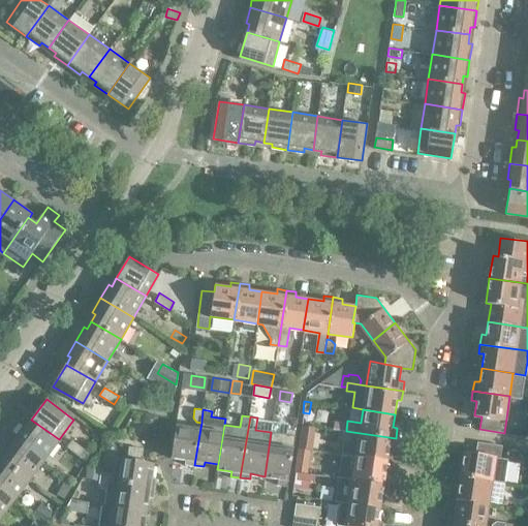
[(26,426),(23,424),(13,437),(43,460),(59,439),(31,420),(26,426)]
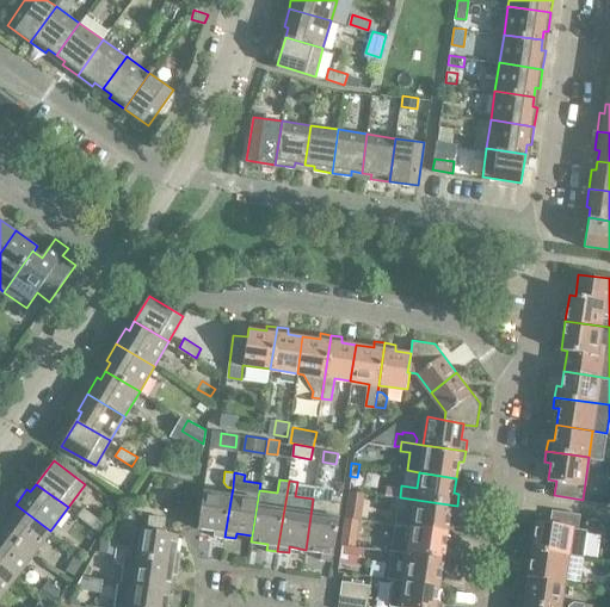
[(342,495),(332,494),(333,487),(324,485),(322,500),(313,499),(306,550),(321,552),(320,558),(332,559),(342,495)]
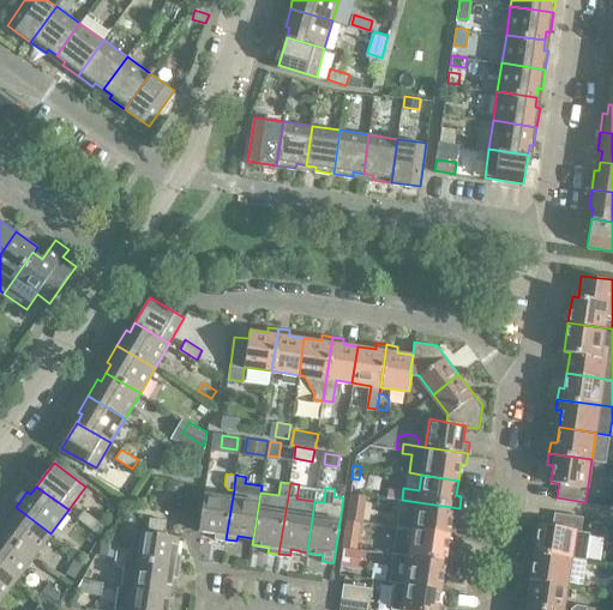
[(349,490),(346,519),(360,521),(365,493),(349,490)]
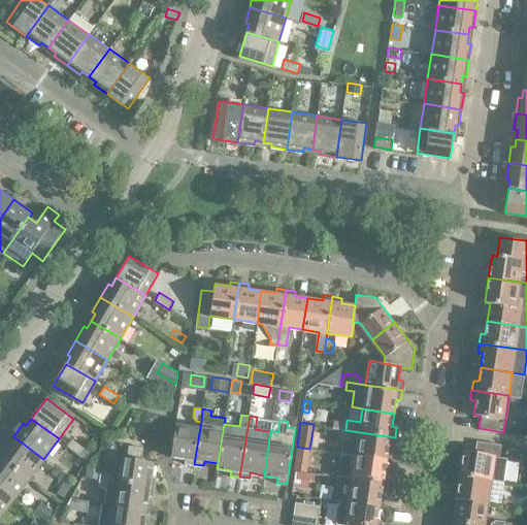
[(171,456),(186,458),(185,463),(194,464),(200,427),(175,424),(171,456)]
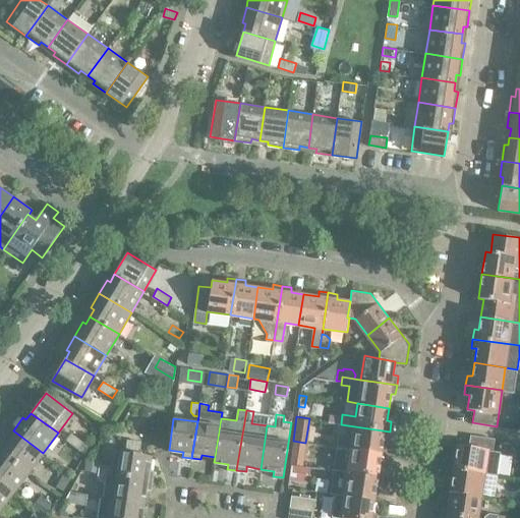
[(382,455),(384,440),(389,440),(390,432),(341,424),(337,448),(382,455)]
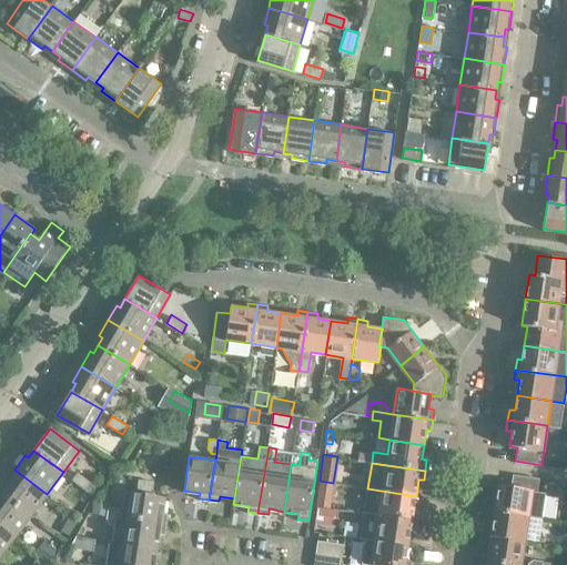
[(4,484),(7,486),(1,493),(31,515),(47,494),(14,470),(4,484)]
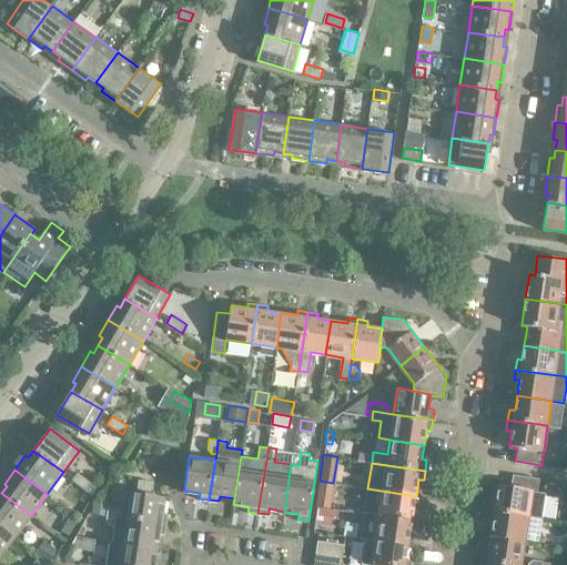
[(78,471),(72,478),(87,490),(93,482),(78,471)]
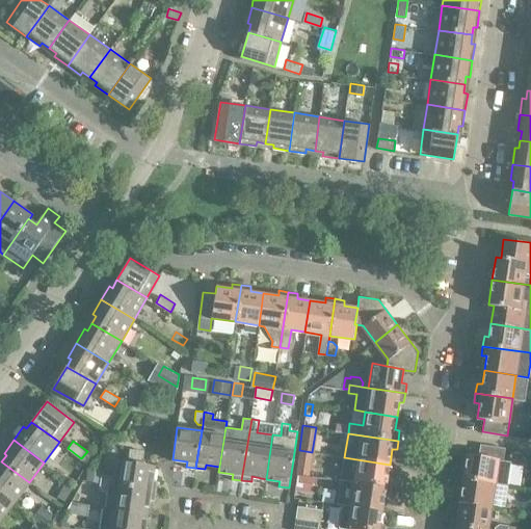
[(495,483),(499,459),(503,459),(505,447),(480,444),(479,456),(467,454),(465,469),(459,468),(458,477),(495,483)]
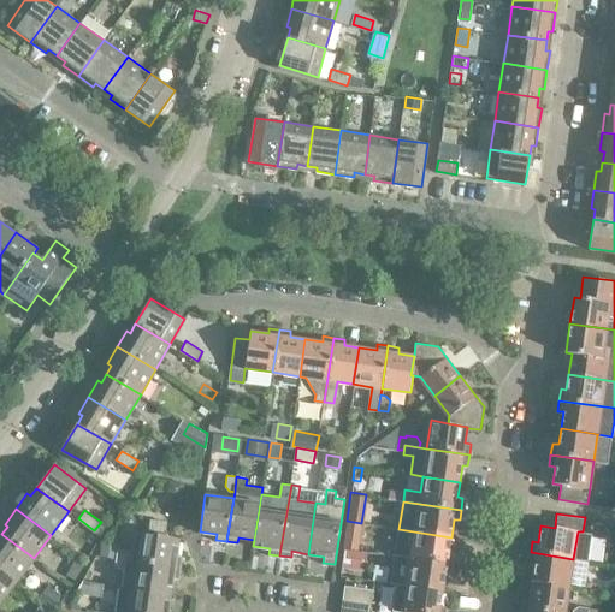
[(181,568),(183,556),(177,556),(179,538),(165,536),(167,521),(151,518),(148,534),(142,533),(139,560),(181,568)]
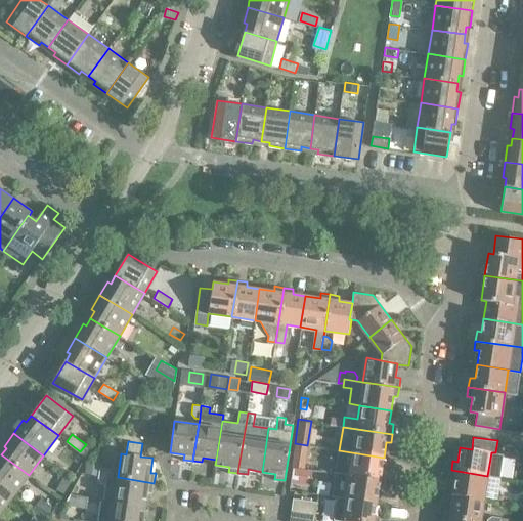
[(291,466),(304,468),(307,445),(294,444),(291,466)]
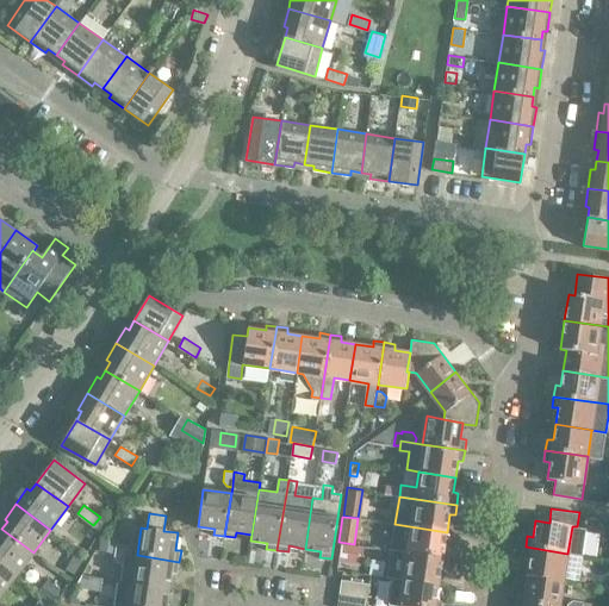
[(391,550),(406,553),(448,560),(451,547),(445,547),(447,532),(395,524),(391,550)]
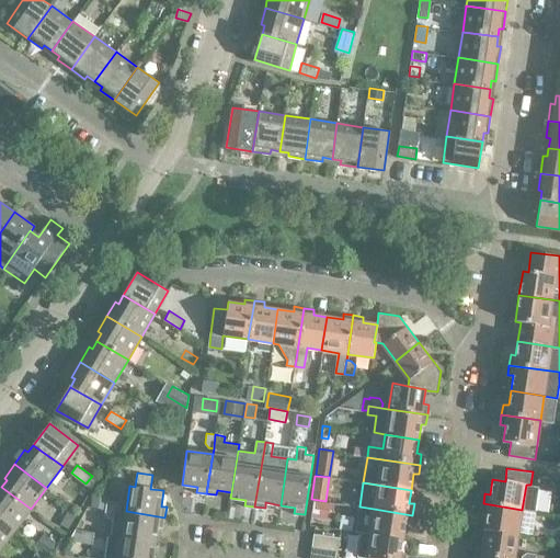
[(0,489),(0,519),(15,530),(31,509),(1,487),(0,489)]
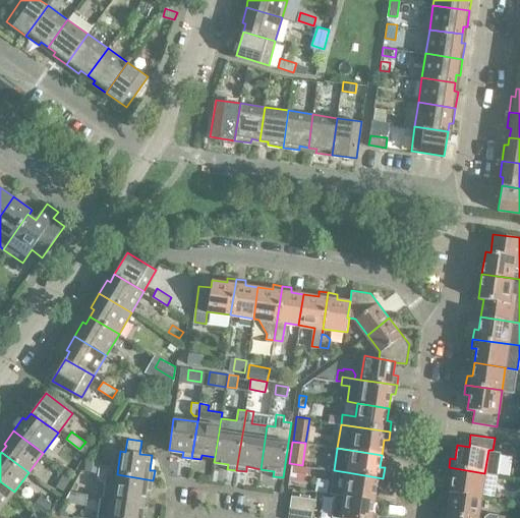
[(100,464),(100,462),(87,460),(84,469),(97,471),(98,464),(100,464)]
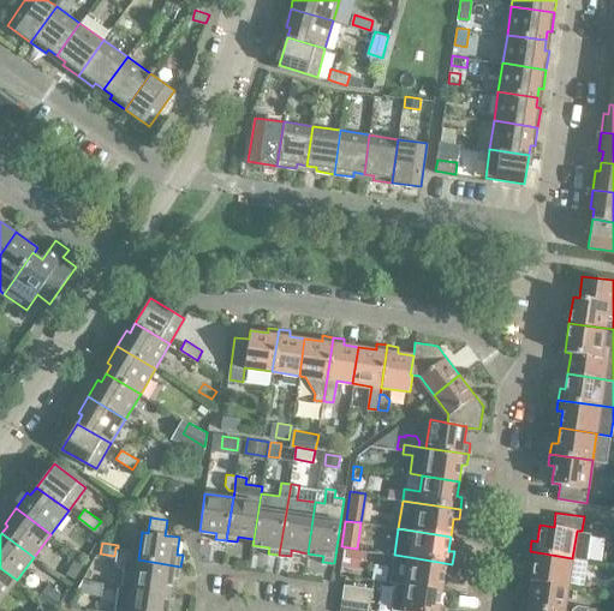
[(356,567),(358,549),(344,546),(340,564),(356,567)]
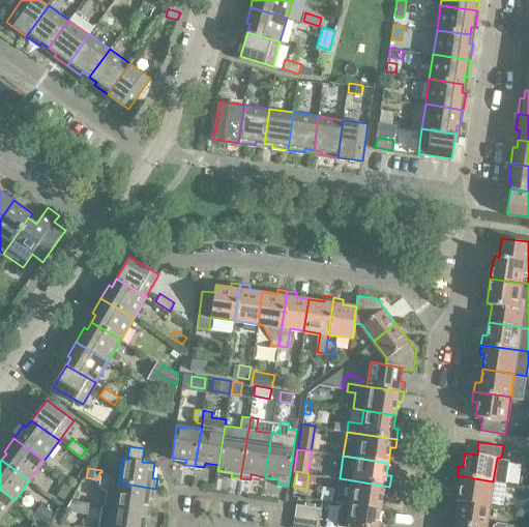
[(98,479),(111,481),(112,477),(109,473),(101,472),(99,472),(98,479)]
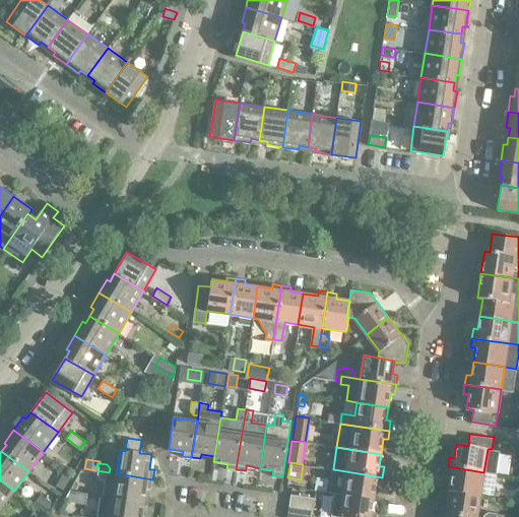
[(480,495),(483,472),(448,466),(446,475),(451,476),(449,491),(480,495)]
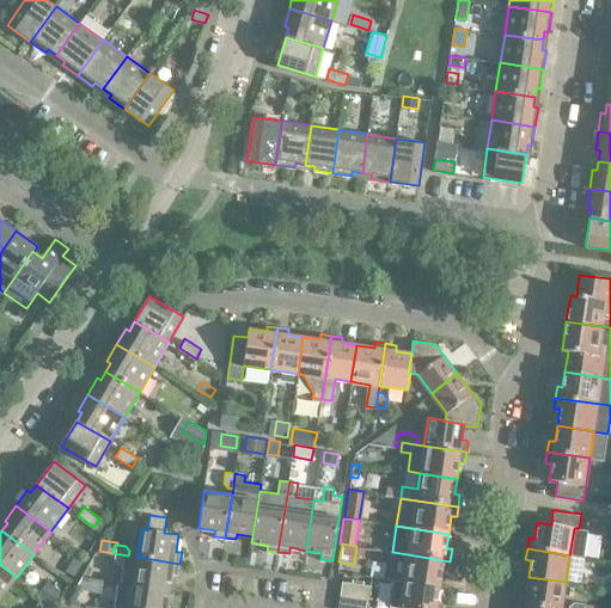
[(75,575),(85,557),(75,552),(66,569),(75,575)]
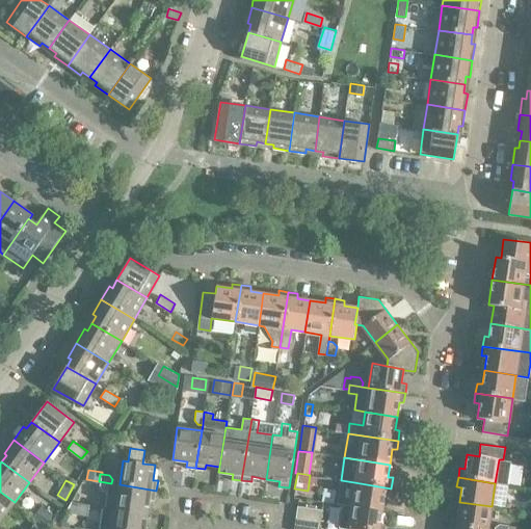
[(341,505),(350,506),(382,511),(385,496),(390,496),(391,488),(354,482),(341,480),(338,504),(341,505)]
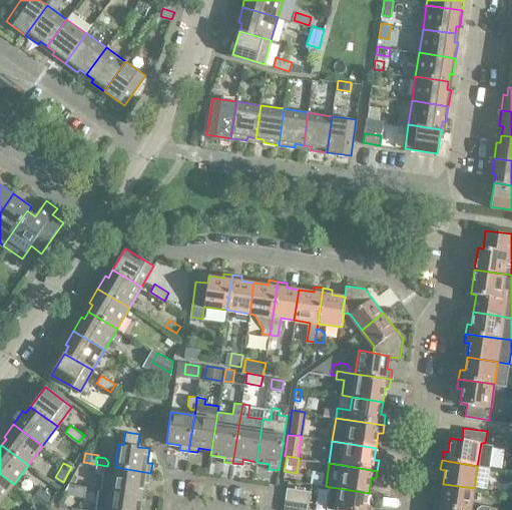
[(95,464),(94,472),(102,473),(100,488),(142,495),(144,481),(149,481),(150,473),(115,467),(107,466),(95,464)]
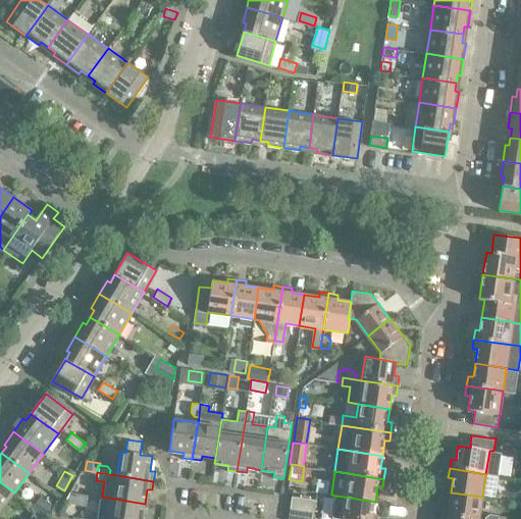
[(0,511),(14,492),(0,482),(0,511)]
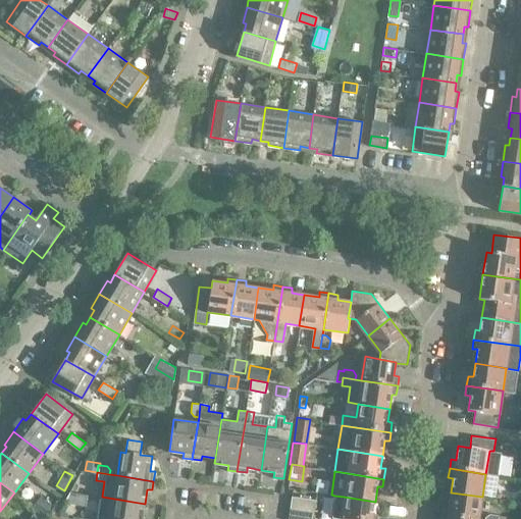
[(66,499),(69,503),(87,506),(88,495),(70,491),(66,499)]
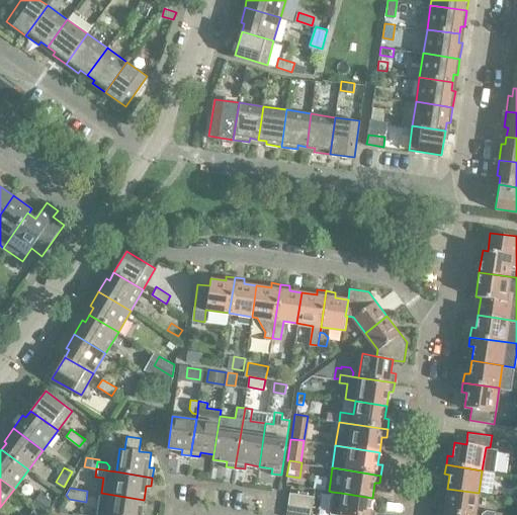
[(439,511),(469,514),(475,514),(479,493),(447,489),(445,501),(440,501),(439,511)]
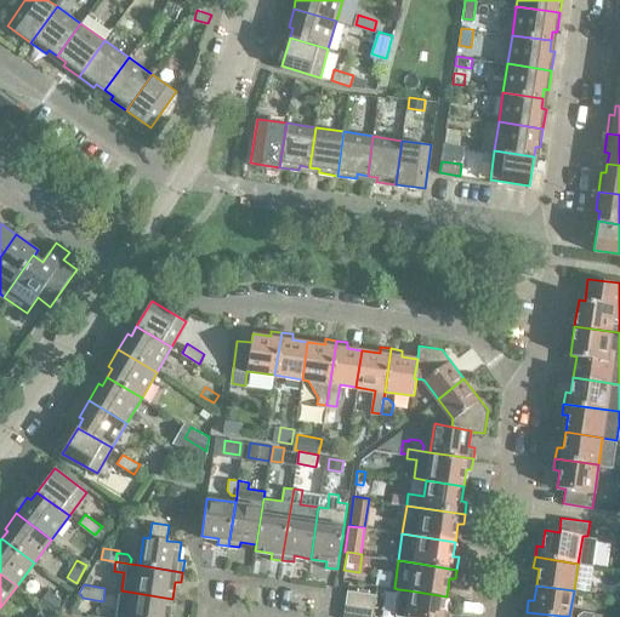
[(347,589),(346,604),(374,609),(376,594),(347,589)]
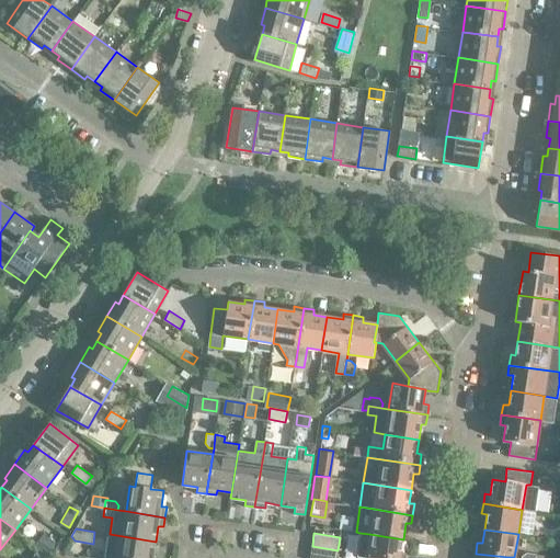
[(360,533),(356,556),(368,557),(367,557),(406,557),(407,553),(401,553),(403,539),(369,534),(360,533)]
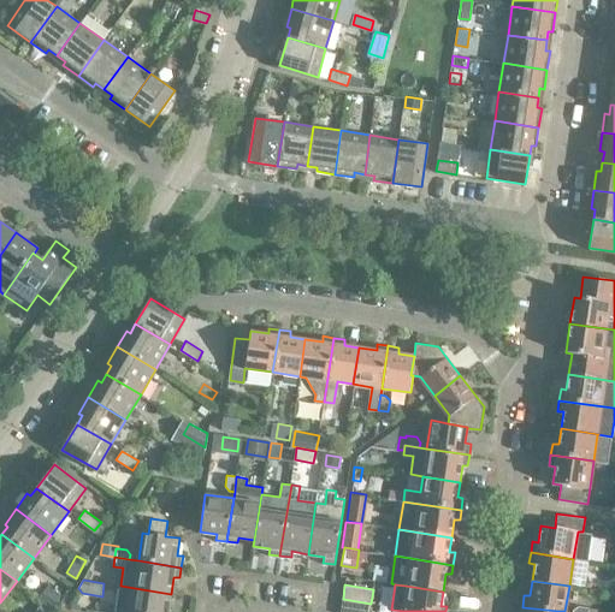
[(173,611),(175,610),(169,610),(171,594),(120,586),(116,611),(173,611)]
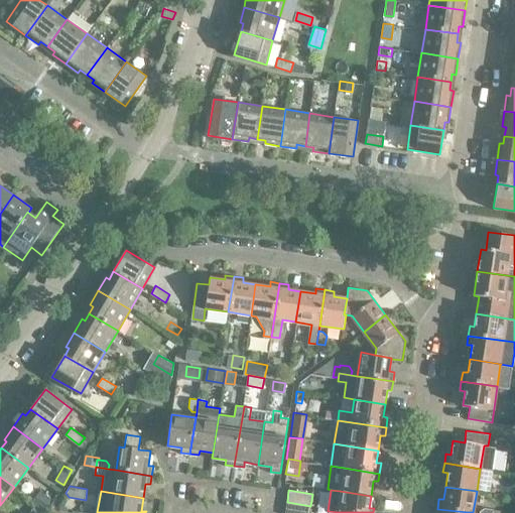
[(44,494),(37,502),(47,510),(54,502),(44,494)]
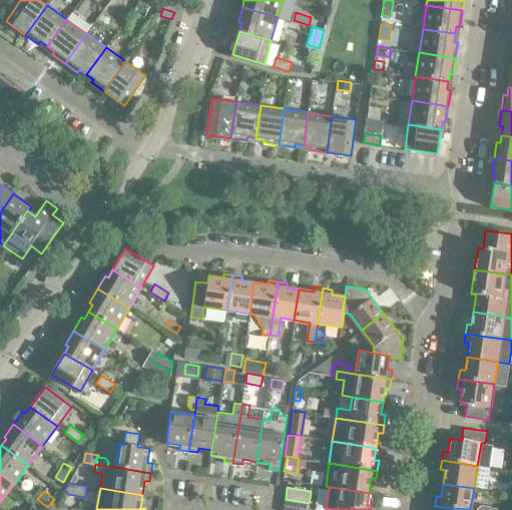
[(308,509),(309,503),(286,499),(284,509),(308,509)]
